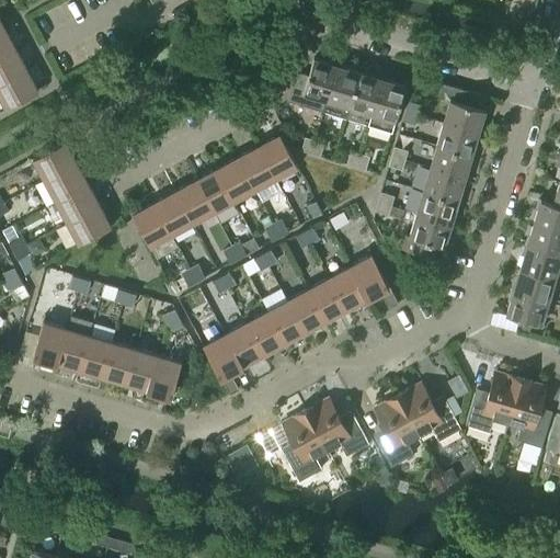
[(0,58),(16,50),(4,30),(0,31),(0,58)]
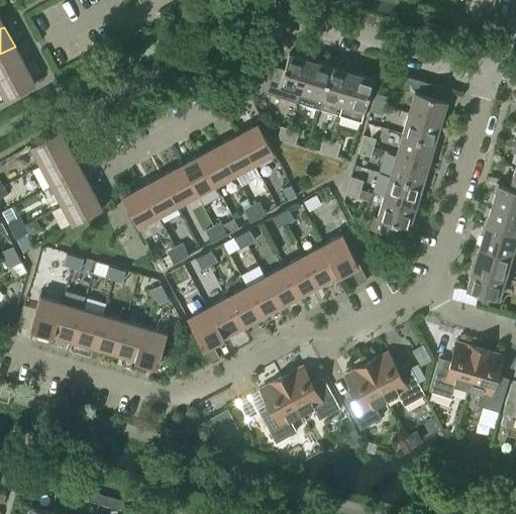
[(0,78),(25,66),(15,46),(0,54),(0,78)]
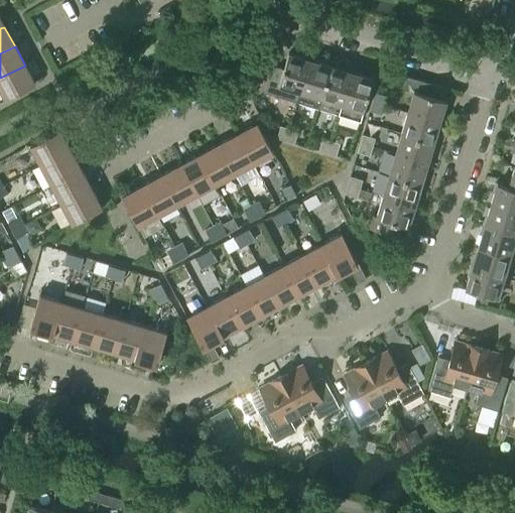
[(297,105),(310,61),(289,55),(284,71),(272,68),(265,95),(297,105)]
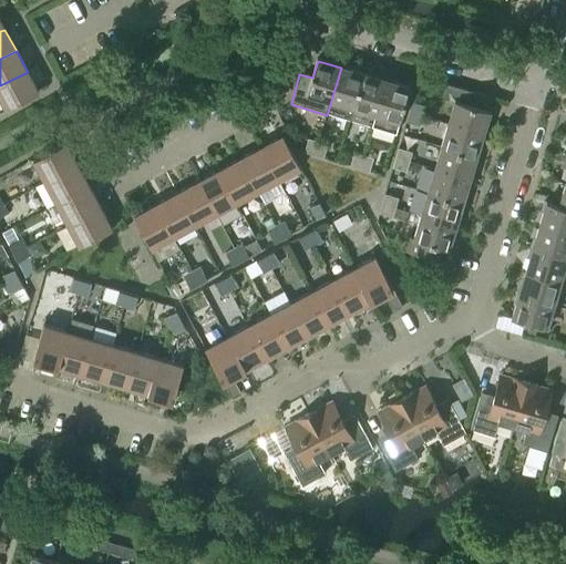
[(364,74),(341,68),(327,115),(350,122),(364,74)]
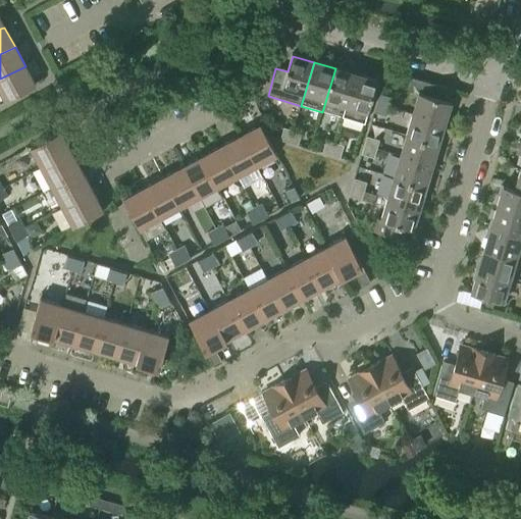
[(25,66),(0,79),(0,91),(6,102),(36,86),(25,66)]
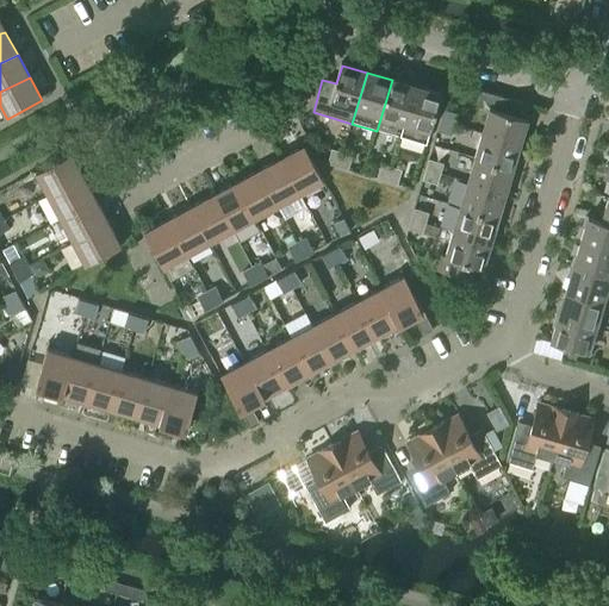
[(392,80),(377,131),(402,138),(416,87),(392,80)]
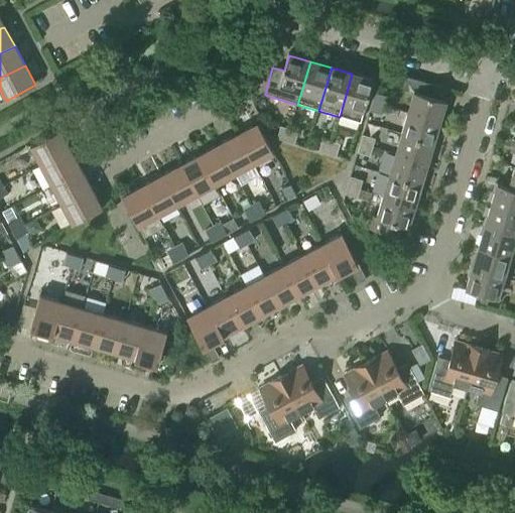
[(352,74),(340,117),(361,123),(364,112),(374,81),(352,74)]
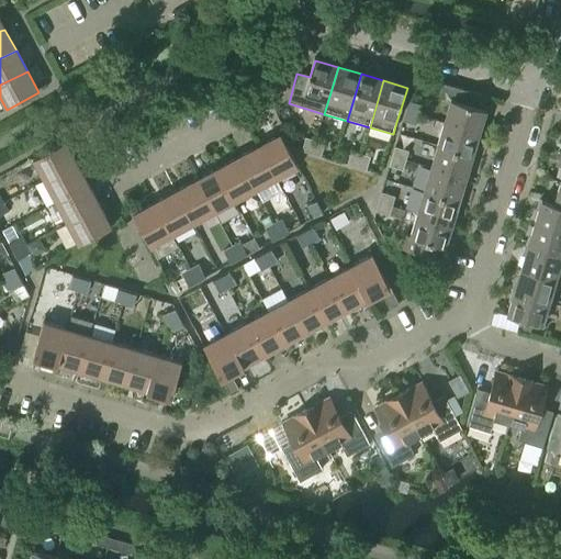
[(445,124),(480,135),(486,111),(484,111),(487,98),(444,85),(440,98),(451,101),(445,124)]
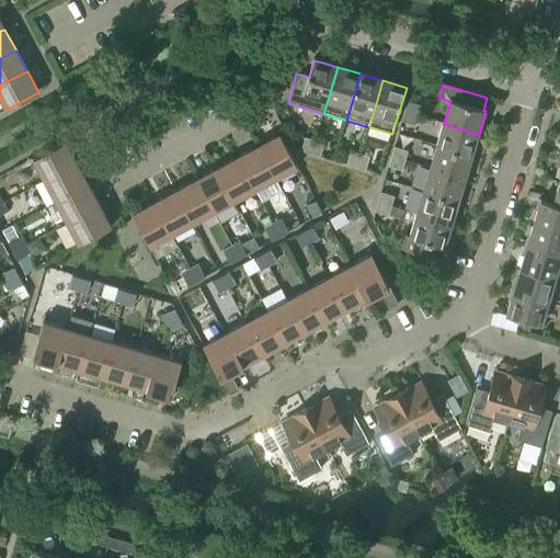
[(406,113),(419,116),(422,107),(409,103),(406,113)]
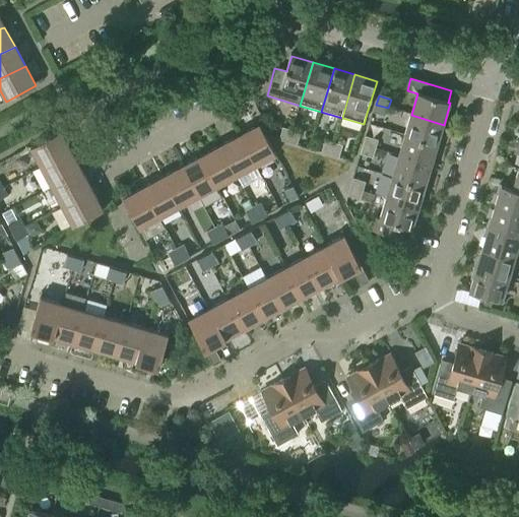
[(388,108),(376,105),(373,113),(386,117),(388,108)]
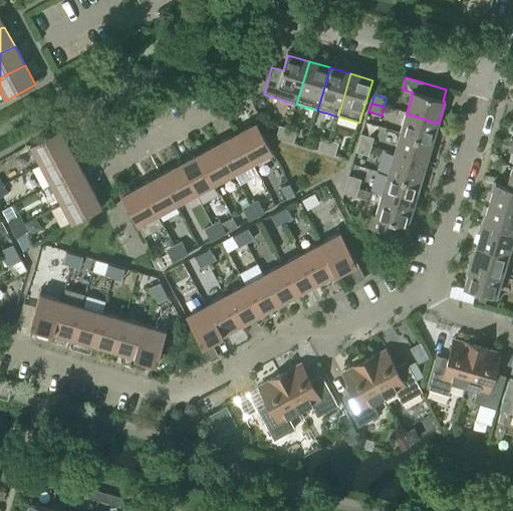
[(401,135),(432,144),(439,123),(407,113),(401,135)]
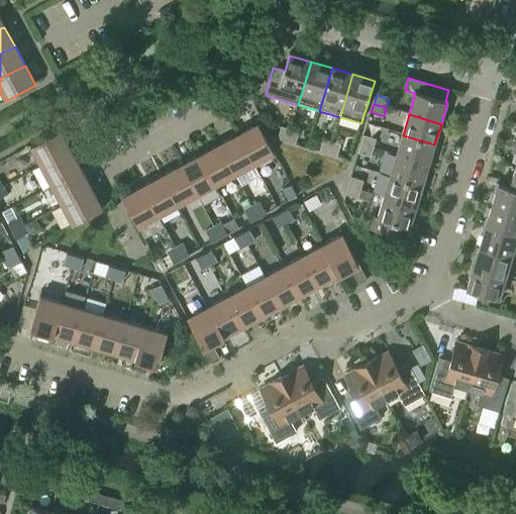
[(238,135),(254,166),(275,155),(259,125),(238,135)]
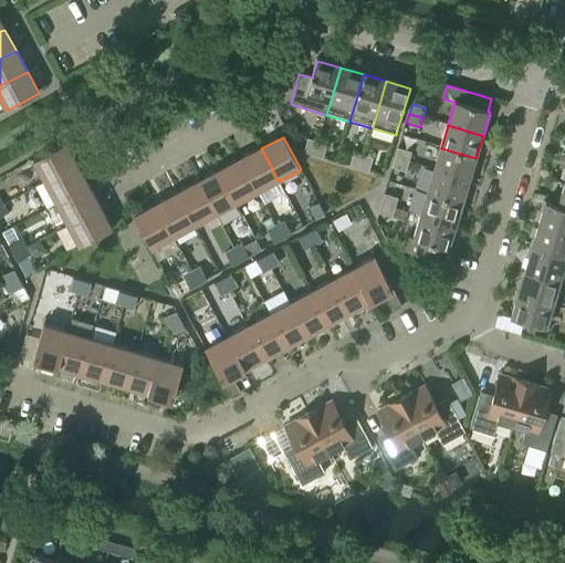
[(314,156),(317,143),(309,141),(304,154),(314,156)]
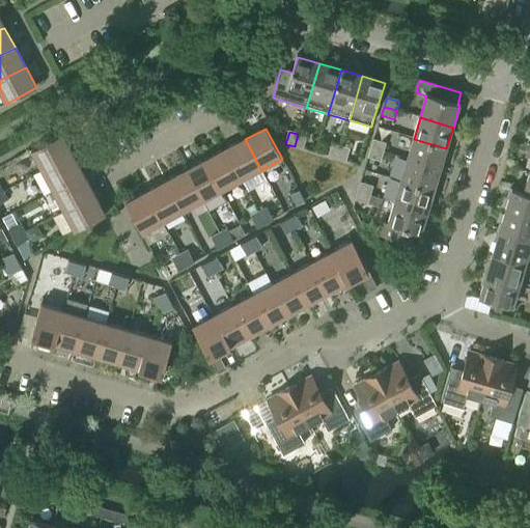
[(298,134),(295,146),(303,149),(307,137),(298,134)]
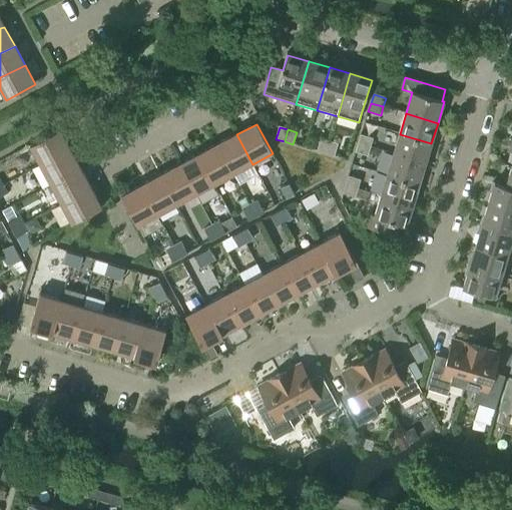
[(41,166),(71,150),(60,130),(30,146),(41,166)]
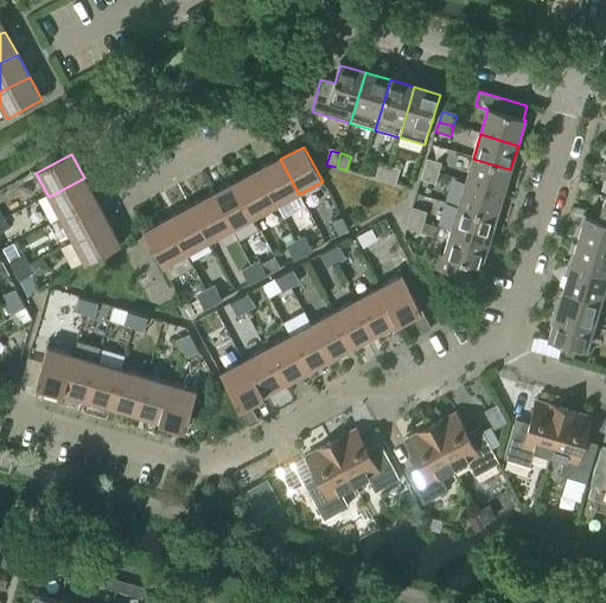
[(257,172),(276,206),(299,194),(280,159),(257,172)]
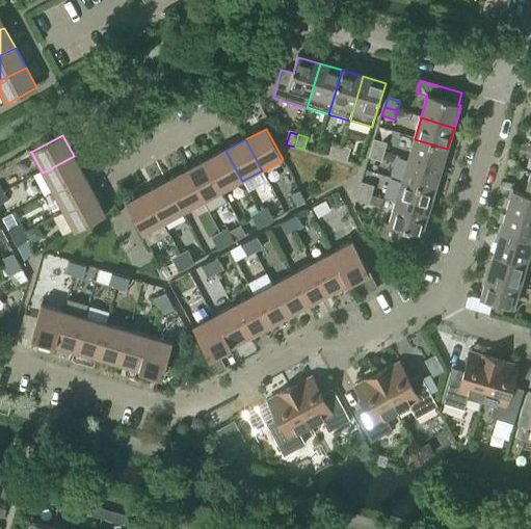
[(447,149),(415,139),(408,161),(441,170),(447,149)]
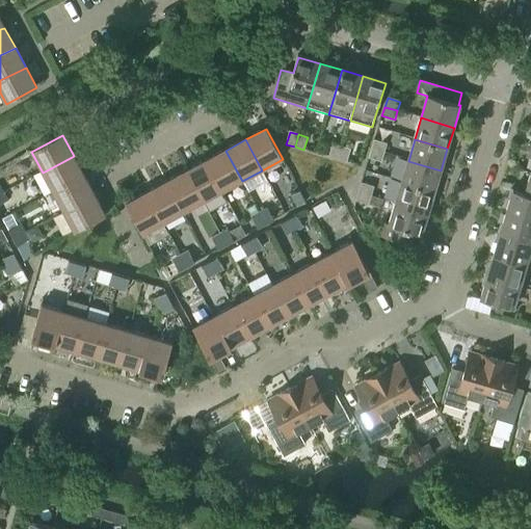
[(372,150),(385,154),(388,144),(374,140),(372,150)]
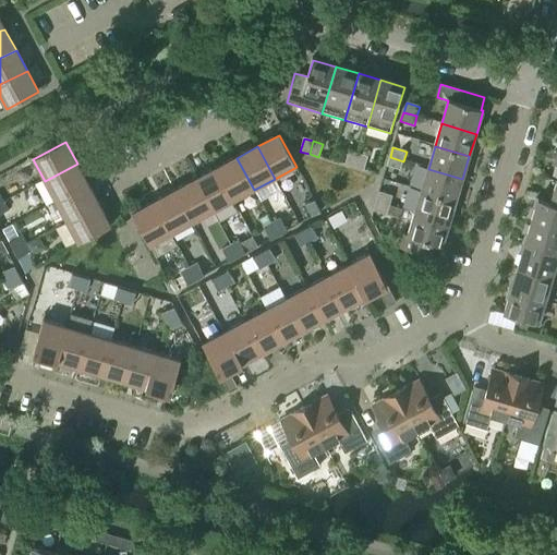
[(354,168),(359,155),(349,152),(344,165),(354,168)]
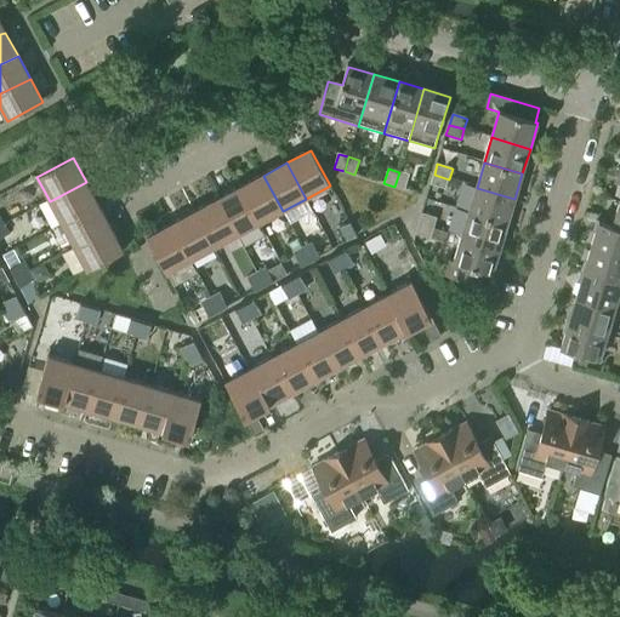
[(399,172),(394,187),(405,190),(410,175),(399,172)]
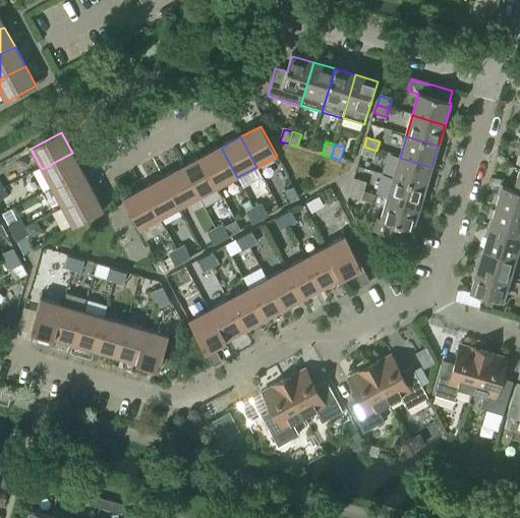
[(377,151),(364,147),(361,156),(373,159),(377,151)]
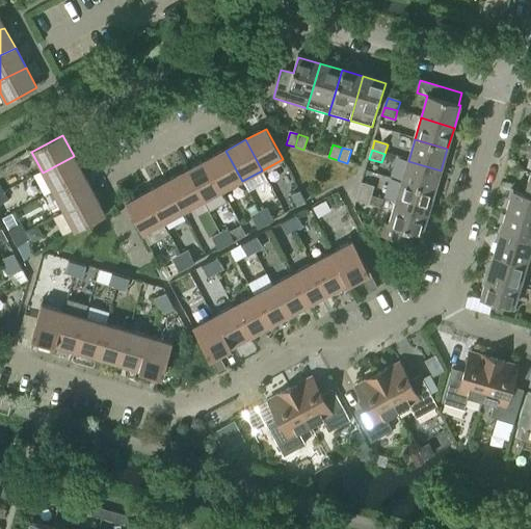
[(206,161),(222,192),(242,181),(226,151),(206,161)]
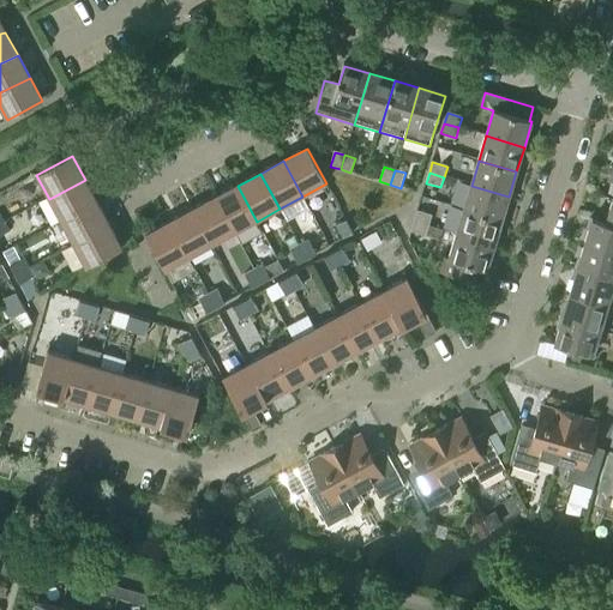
[(61,222),(97,203),(85,180),(49,199),(61,222)]
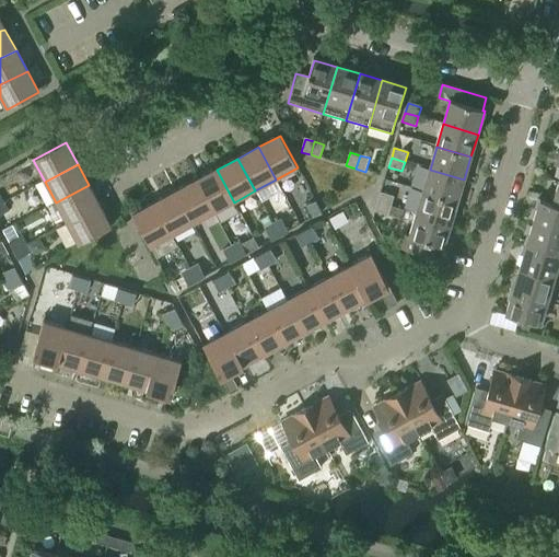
[(196,181),(213,213),(234,202),(217,170),(196,181)]
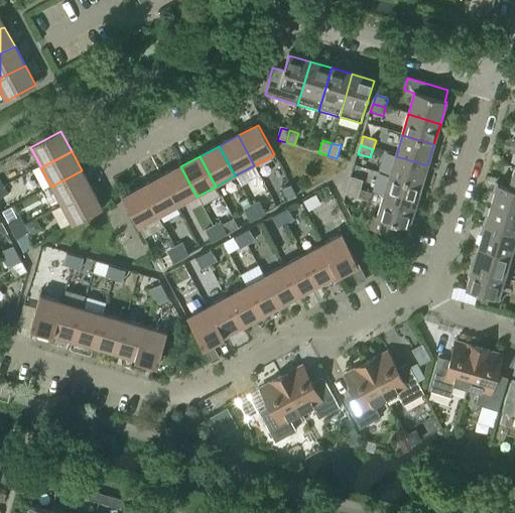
[(389,176),(421,186),(427,165),(396,156),(389,176)]
